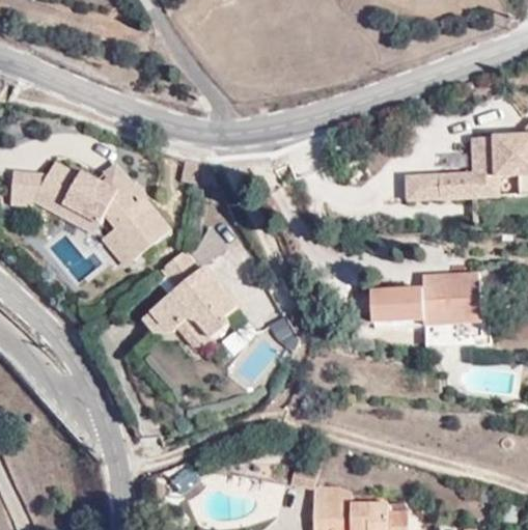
[(452,175),(386,175),(387,201),(481,199),(481,194),(517,193),(516,180),(527,179),(525,173),(527,168),(527,113),(503,142),(453,142),(452,175)]
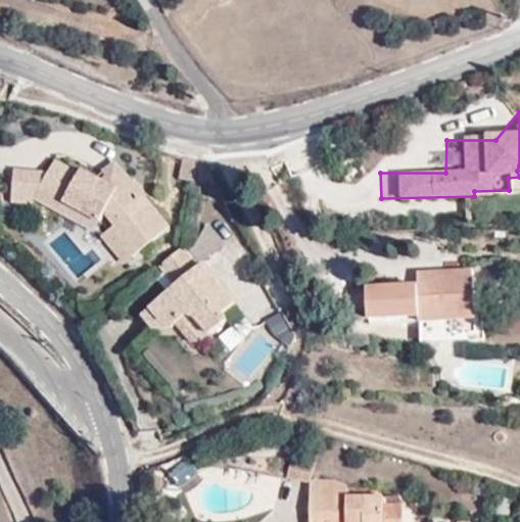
[(166,224),(141,190),(130,196),(80,162),(76,169),(51,155),(34,185),(94,219),(106,207),(139,244),(166,224)]
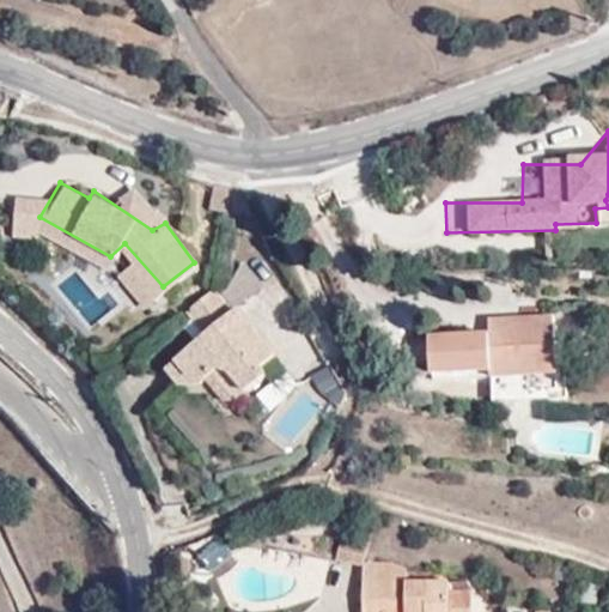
[(608,206),(608,207),(595,208),(596,223),(596,229),(608,226),(608,206)]
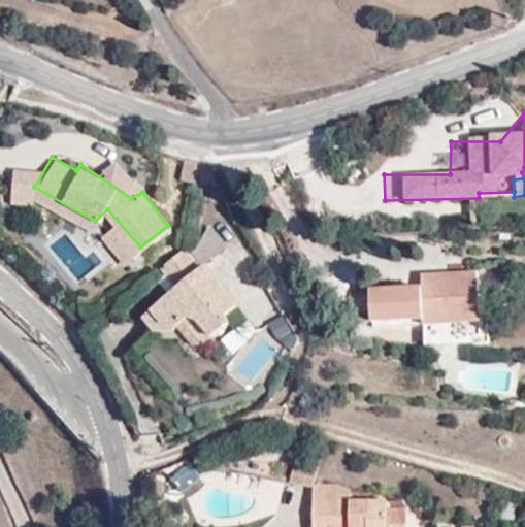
[(187,248),(202,265),(225,245),(208,228),(187,248)]
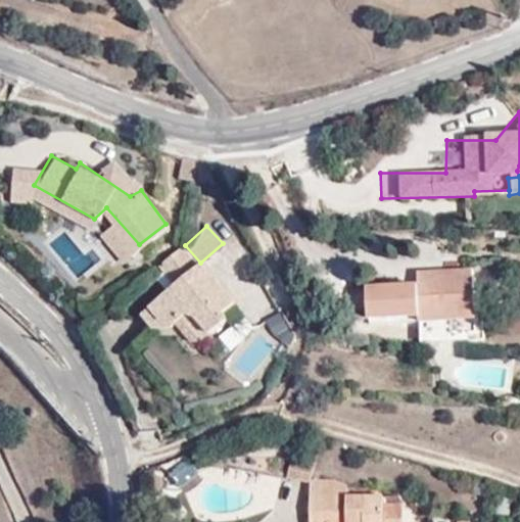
[(240,303),(186,255),(182,251),(154,272),(173,292),(152,315),(174,336),(182,330),(192,319),(217,339),(231,326),(227,320),(240,303)]
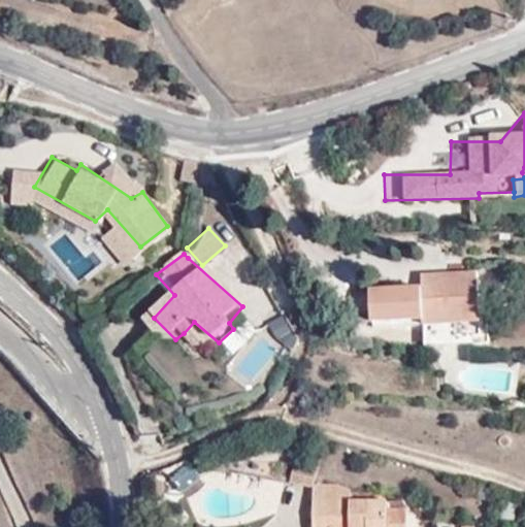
[(421,293),(370,295),(371,331),(423,329),(423,332),(447,331),(447,342),(480,341),(479,329),(477,277),(421,281),(421,293)]
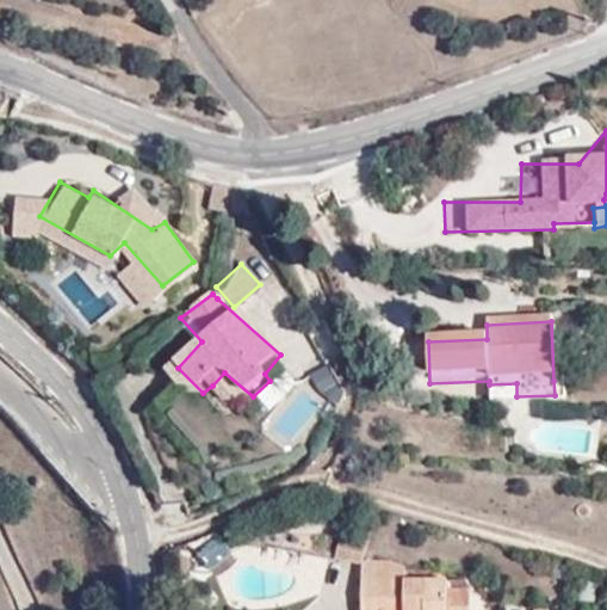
[(203,393),(178,368),(163,380),(181,398),(203,393)]
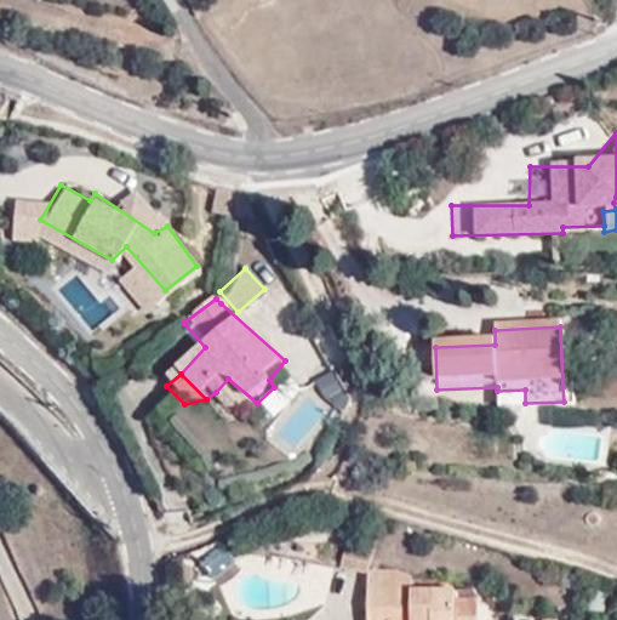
[(336,393),(327,377),(315,385),(326,402),(336,393)]
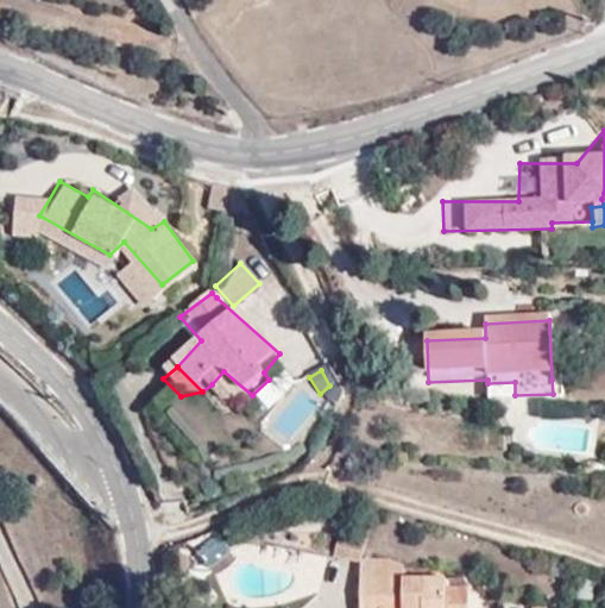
[(238,407),(252,395),(224,371),(212,384),(238,407)]
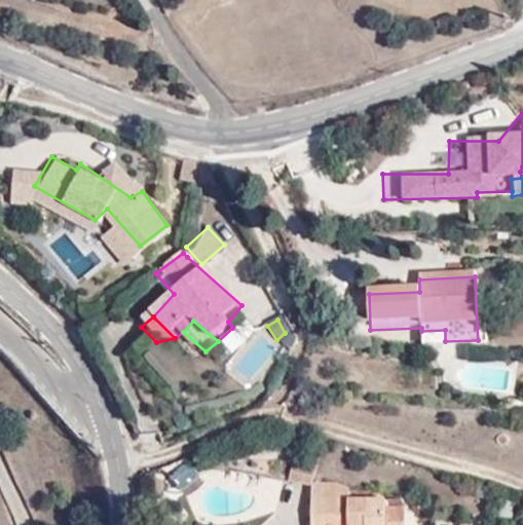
[(293,455),(286,486),(309,492),(311,484),(316,461),(293,455)]
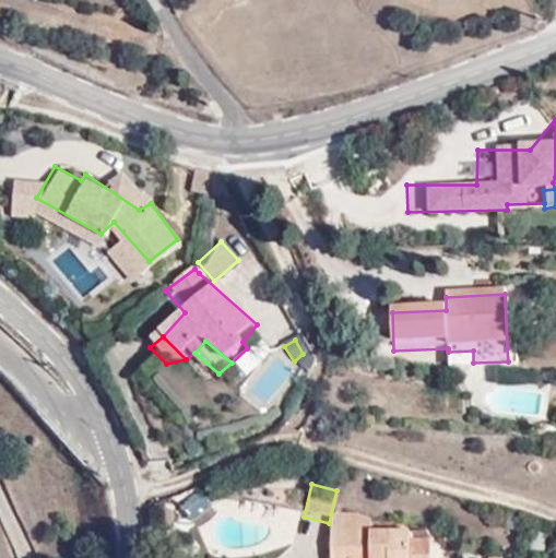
[(167,527),(166,510),(151,510),(150,526),(167,527)]
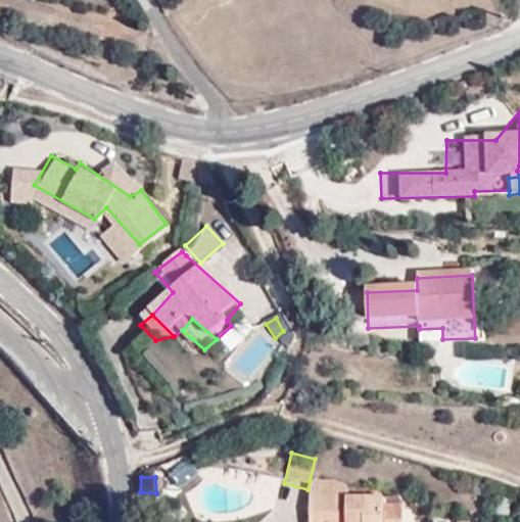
[(310,481),(309,496),(343,494),(343,481),(310,481)]
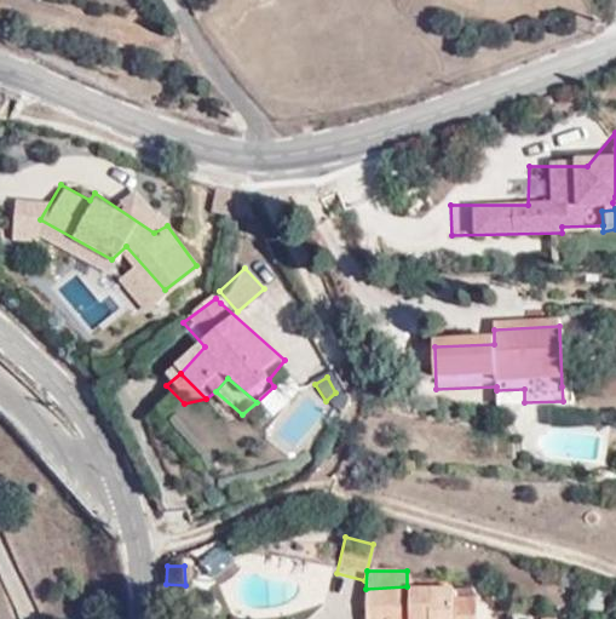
[(427,618),(432,586),(407,586),(366,589),(366,618),(427,618)]
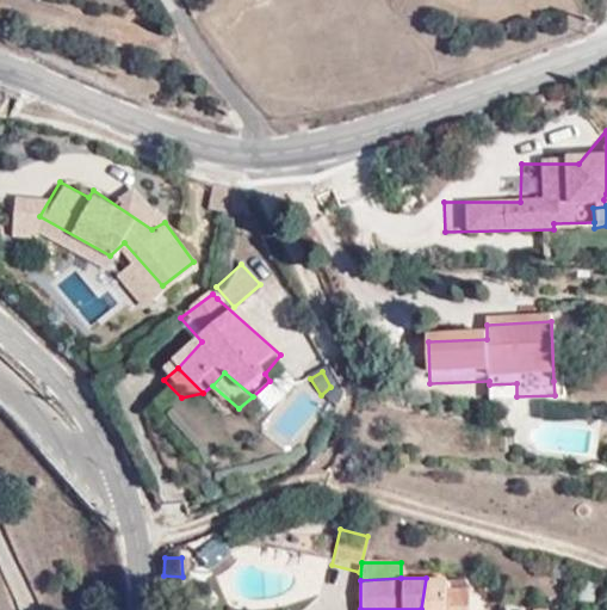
[(421,609),(465,609),(466,590),(444,590),(443,578),(426,578),(421,609)]
